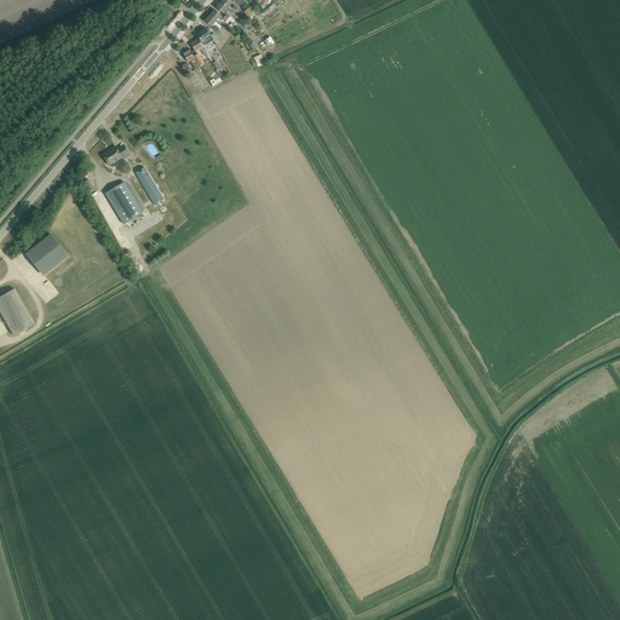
[(269,0),(256,0),(259,6),(262,11),(265,9),(269,0)]
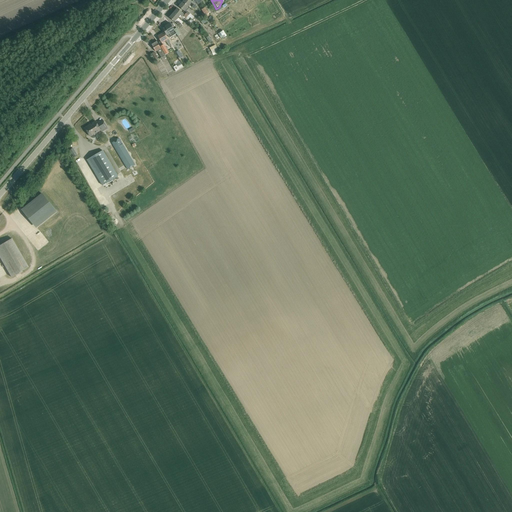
[(186,9),(188,7),(183,2),(178,7),(184,12),(184,11),(186,13),(188,10),(186,9)]
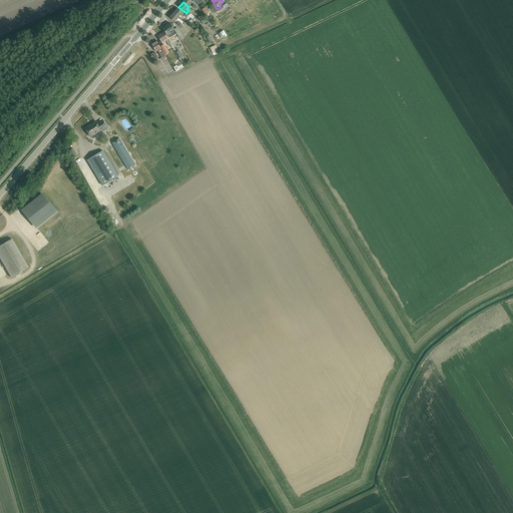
[(210,16),(209,14),(205,8),(201,10),(206,18),(210,16)]
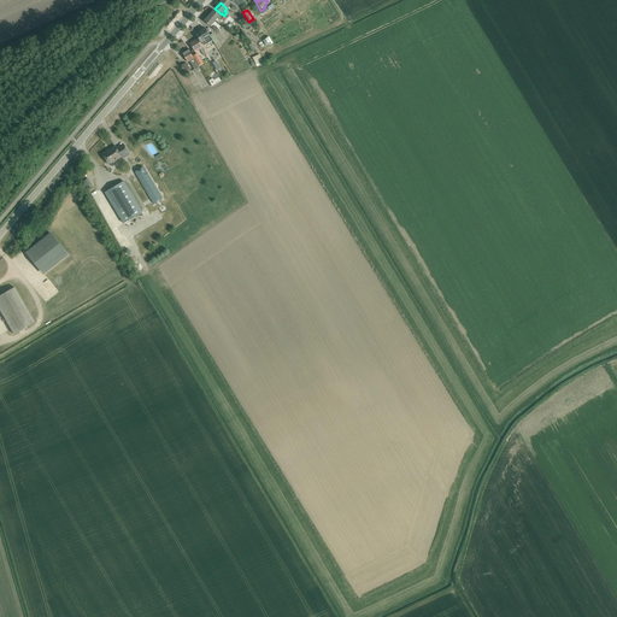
[(213,11),(209,16),(216,22),(217,19),(219,21),(222,18),(219,16),(221,16),(213,11)]
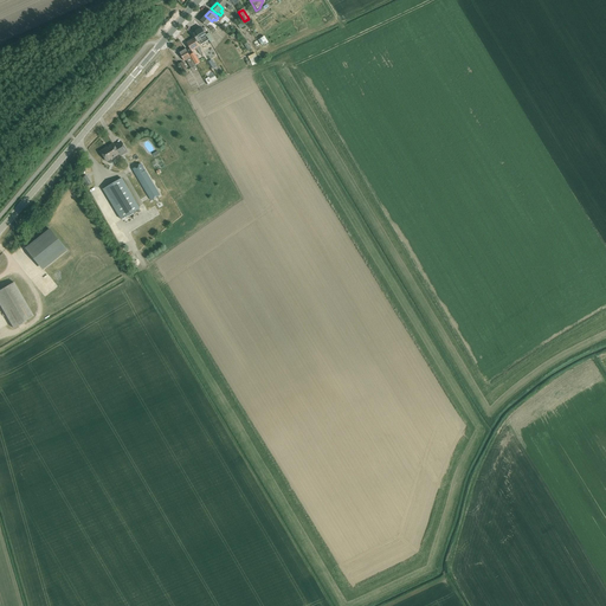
[(205,15),(200,21),(206,27),(212,21),(205,15)]
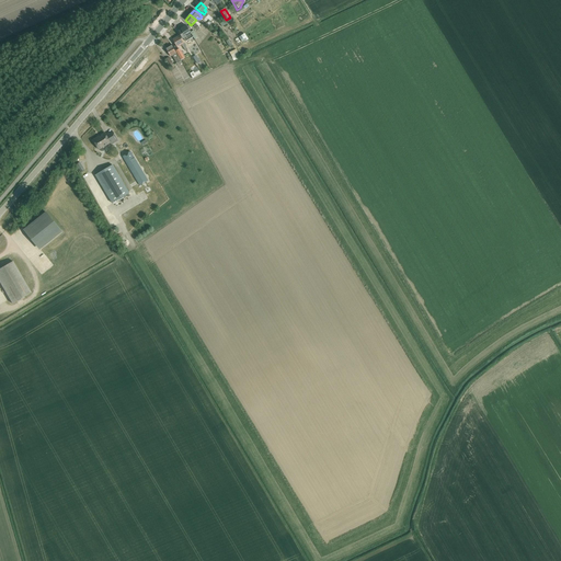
[(193,37),(191,33),(191,32),(186,25),(181,30),(178,32),(183,39),(184,38),(186,42),(193,37)]
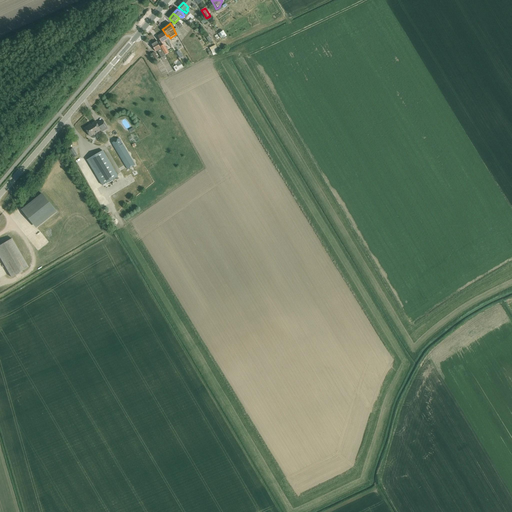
[(218,34),(221,39),(227,36),(223,31),(218,34)]
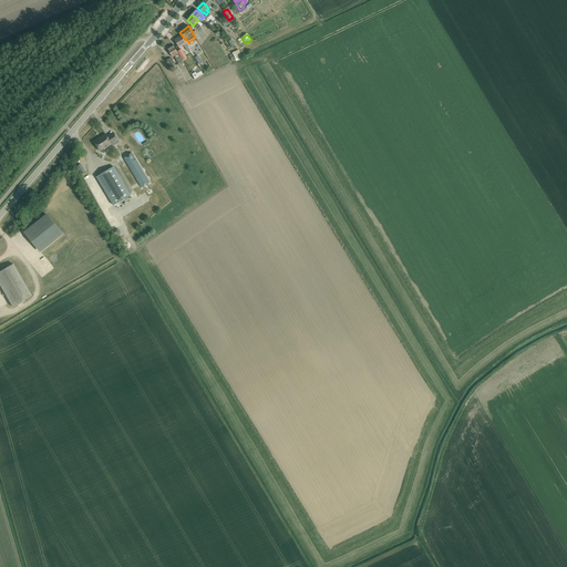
[(184,45),(187,52),(189,50),(182,37),(175,41),(179,48),(184,45)]
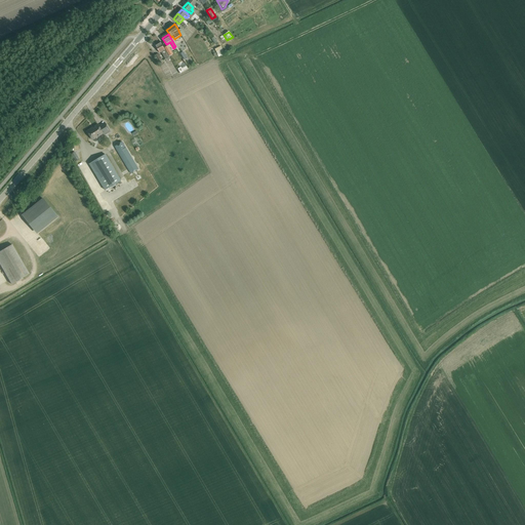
[(165,61),(166,63),(170,59),(169,57),(161,43),(155,46),(160,53),(162,52),(166,59),(165,61)]
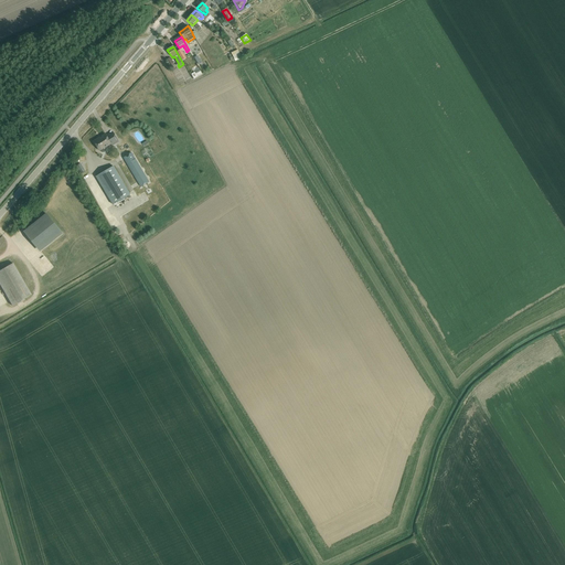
[(181,50),(178,51),(182,61),(187,59),(181,50)]
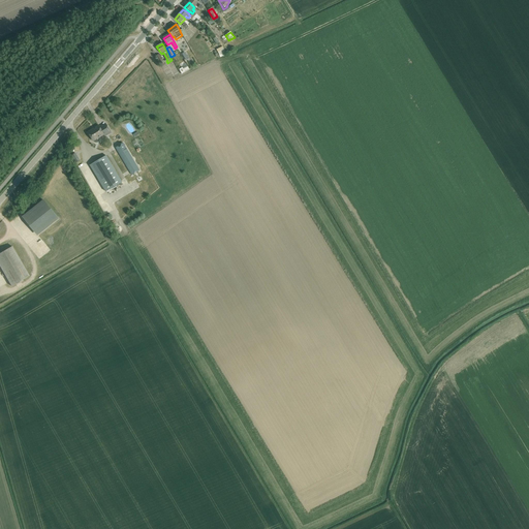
[(216,50),(220,58),(226,55),(222,47),(216,50)]
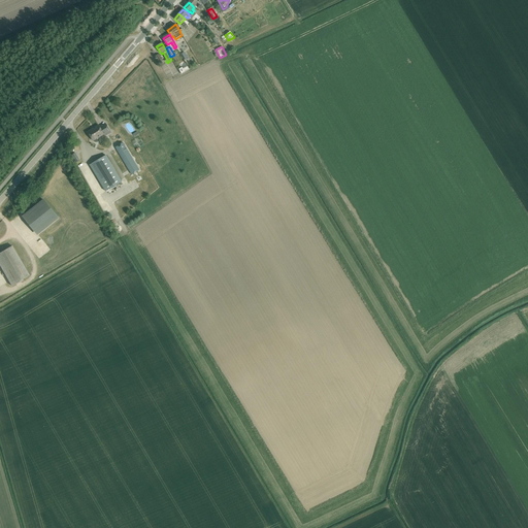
[(99,137),(104,134),(104,135),(109,132),(107,128),(102,131),(99,126),(88,132),(93,140),(94,141),(95,142),(96,142),(97,142),(98,141),(99,141),(100,140),(99,138),(99,137)]
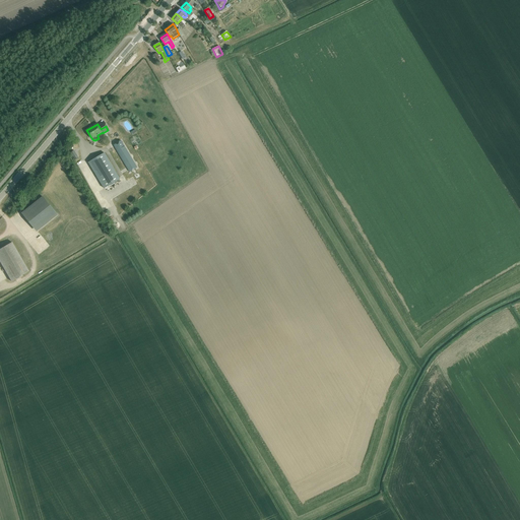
[(114,145),(131,172),(138,168),(121,141),(114,145)]
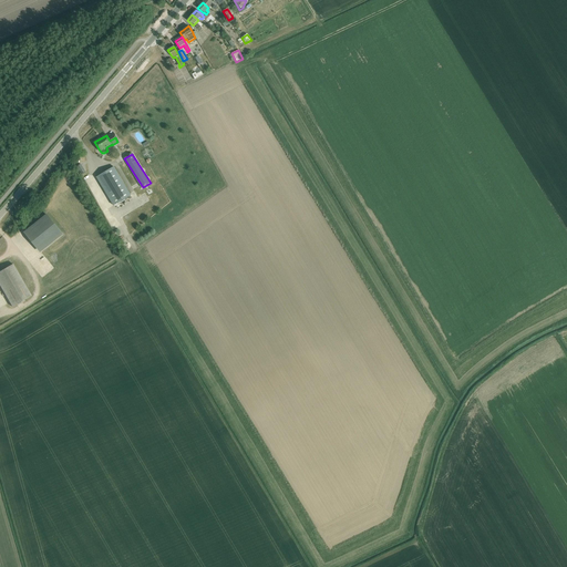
[(96,177),(115,205),(132,194),(113,166),(96,177)]
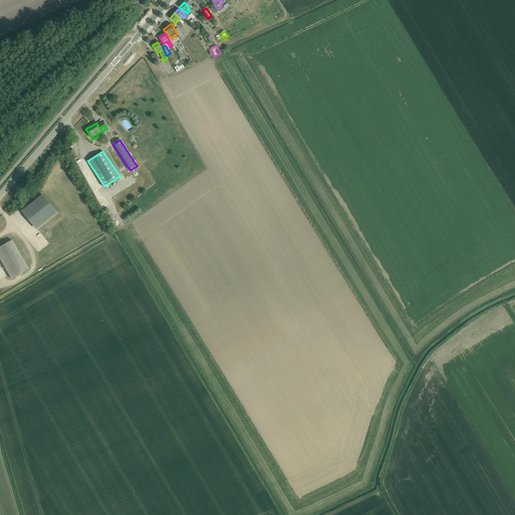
[(37,228),(56,213),(42,195),(22,210),(37,228)]
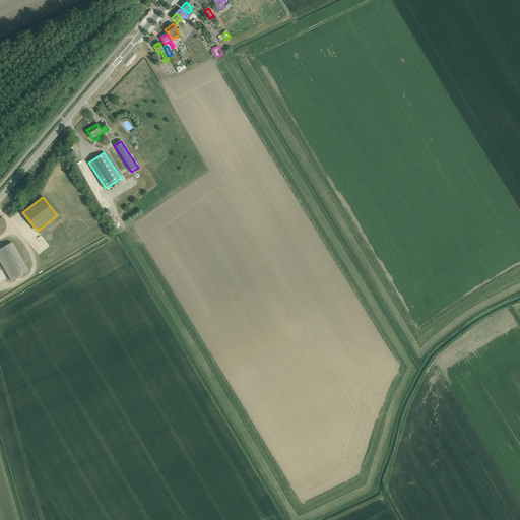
[(28,271),(11,242),(0,248),(0,263),(10,281),(28,271)]
